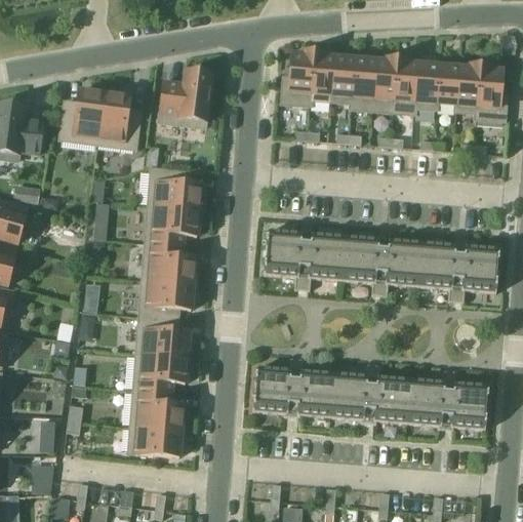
[(311,94),(314,54),(304,53),(303,56),(292,55),(290,80),(284,79),(282,105),(311,107),(311,101),(312,94),(311,94)]
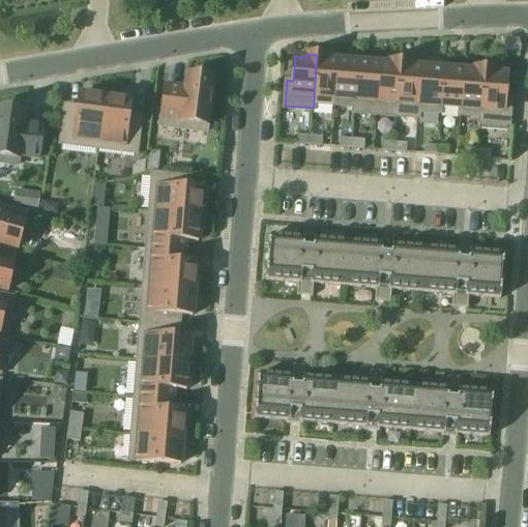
[(328,56),(317,55),(314,95),(315,95),(314,101),(333,104),(333,97),(334,97),(338,59),(327,58),(328,56)]
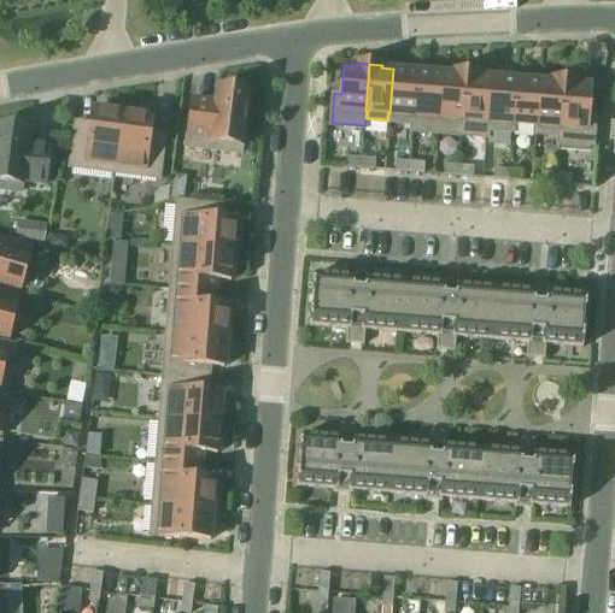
[(388,113),(388,121),(413,122),(413,129),(414,130),(419,71),(393,69),(390,113),(388,113)]
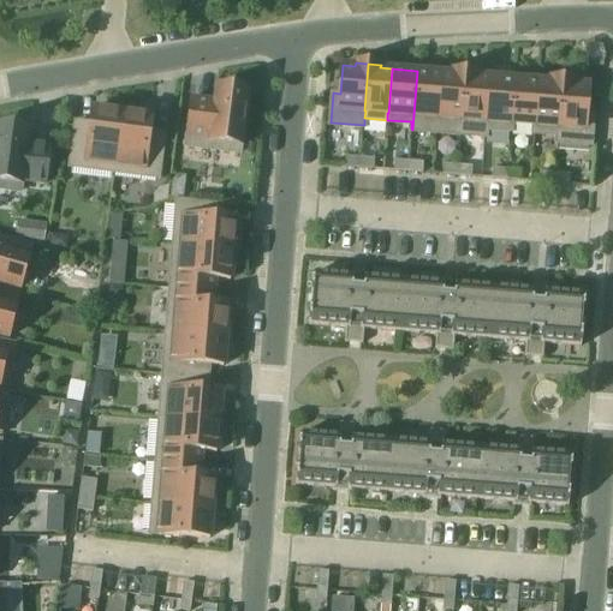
[(460,133),(465,71),(453,70),(453,73),(441,72),(436,131),(460,133)]
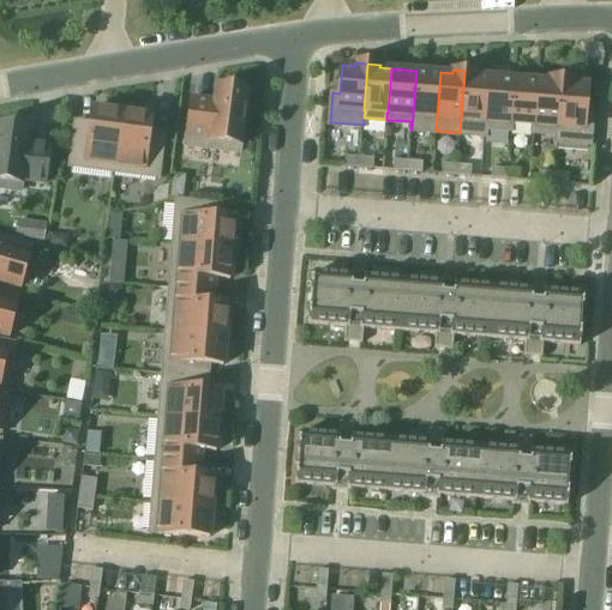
[(441,72),(417,71),(412,130),(436,131),(441,72)]
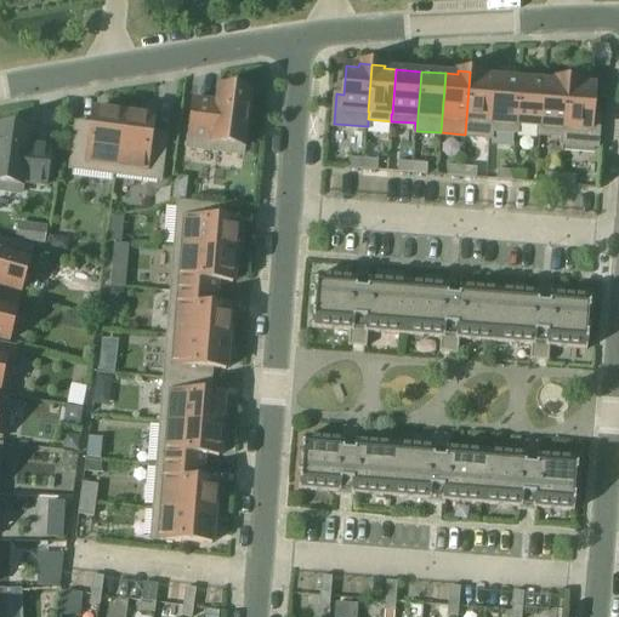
[(483,73),(470,72),(465,135),(490,136),(495,76),(483,76),(483,73)]
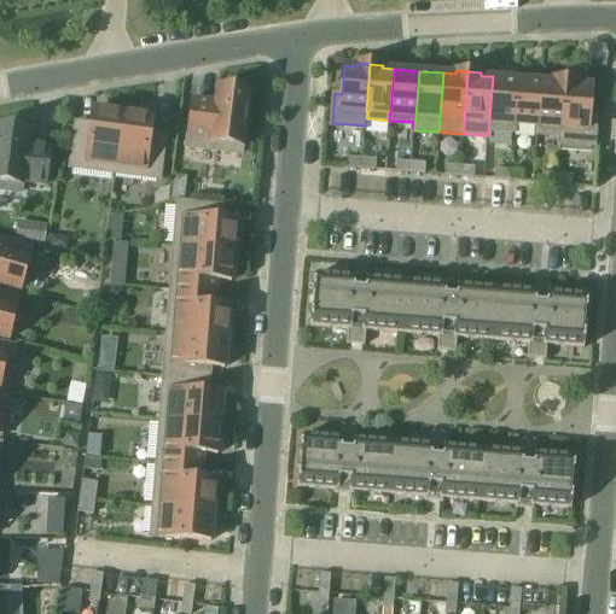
[(517,79),(493,76),(488,135),(489,135),(489,128),(512,130),(517,79)]
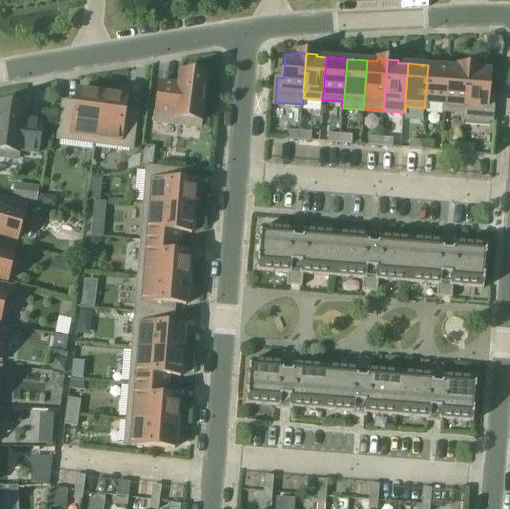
[(448,67),(428,65),(424,108),(425,108),(426,102),(444,104),(444,110),(445,110),(448,67)]
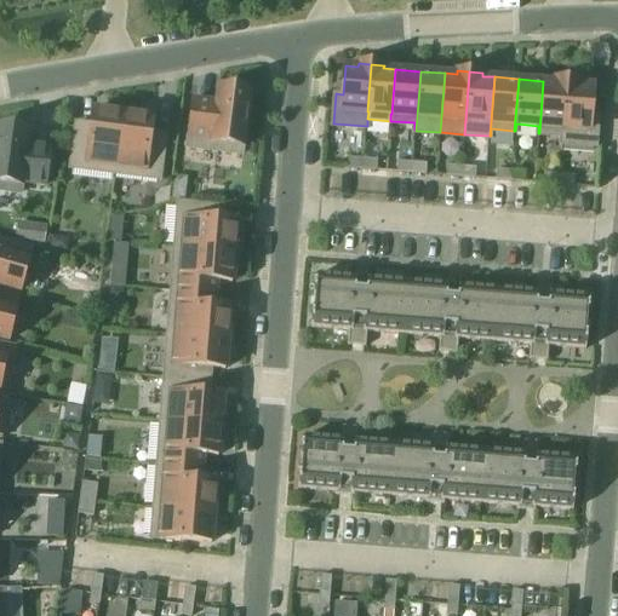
[(555,82),(543,81),(539,133),(562,134),(562,142),(564,142),(568,80),(555,79),(555,82)]
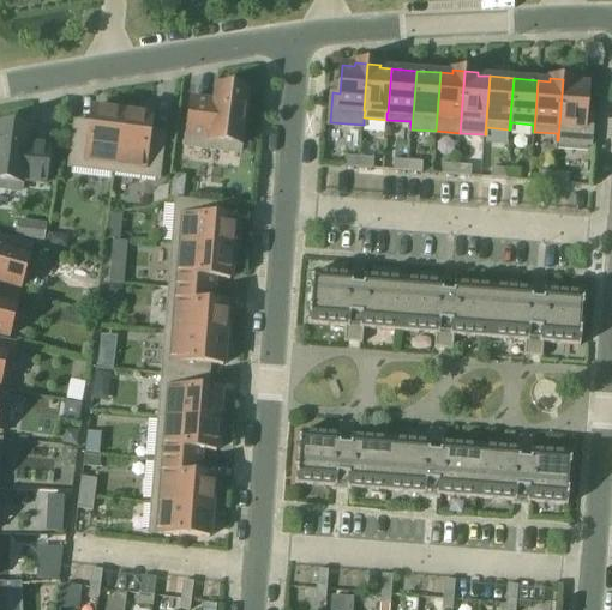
[(575,80),(563,79),(558,140),(591,143),(593,114),(586,113),(588,84),(575,83),(575,80)]
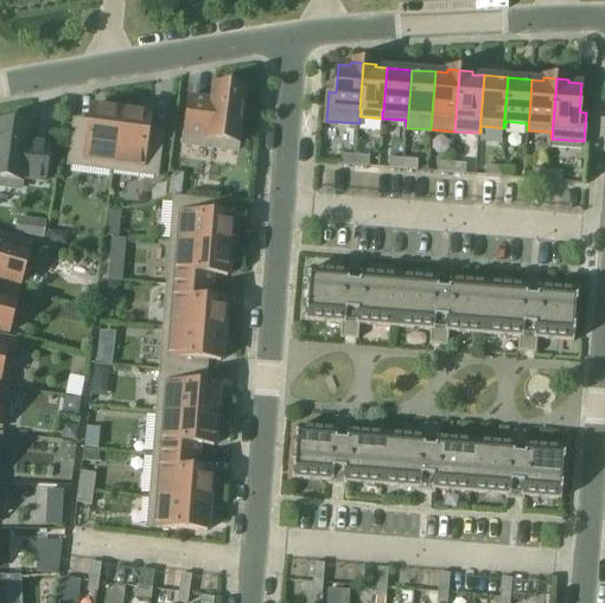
[(212,100),(190,96),(184,142),(237,149),(244,89),(215,84),(212,100)]
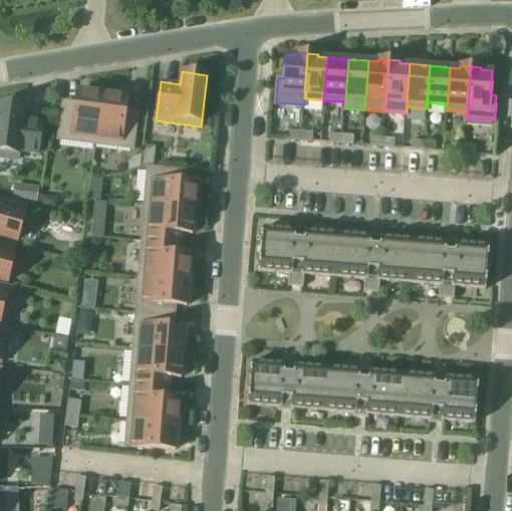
[(95,143),(102,90),(88,88),(88,91),(77,90),(75,102),(64,101),(59,138),(95,143)]
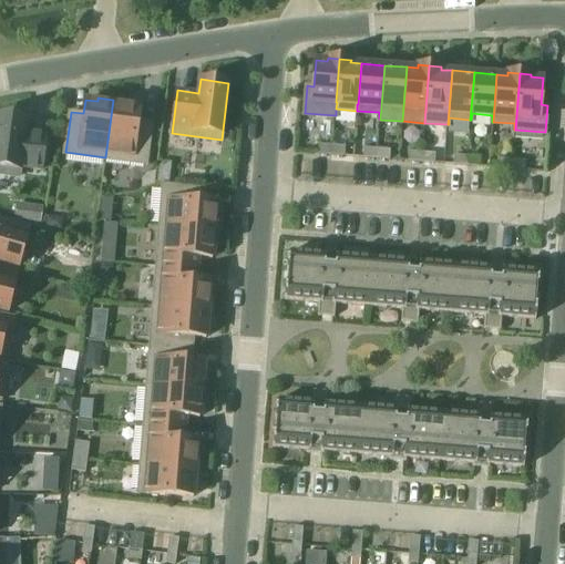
[(139,121),(140,106),(129,105),(129,102),(113,100),(105,157),(146,163),(152,122),(139,121)]
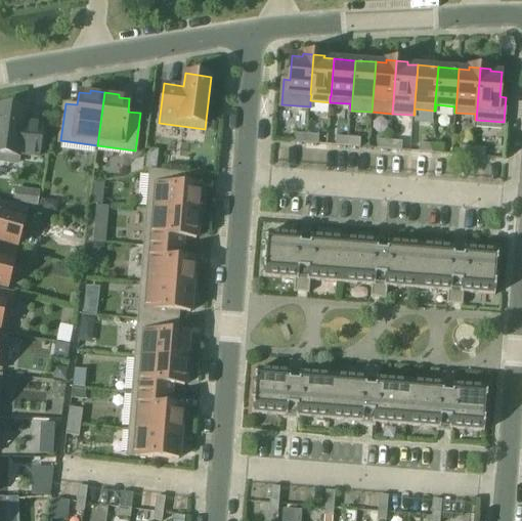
[(0,159),(17,162),(18,156),(18,154),(39,156),(43,125),(24,122),(25,110),(0,105),(0,159)]
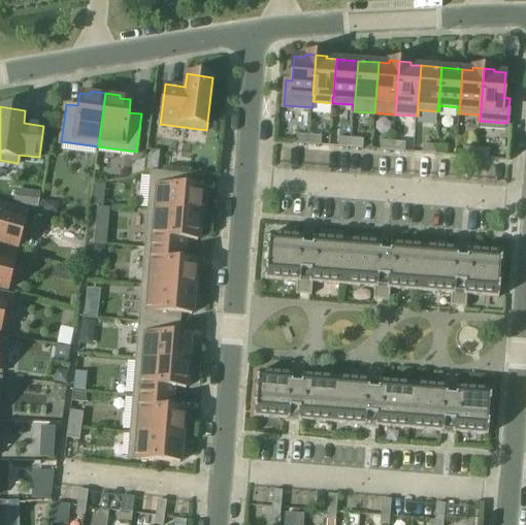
[(297,133),(297,141),(308,142),(309,134),(297,133)]
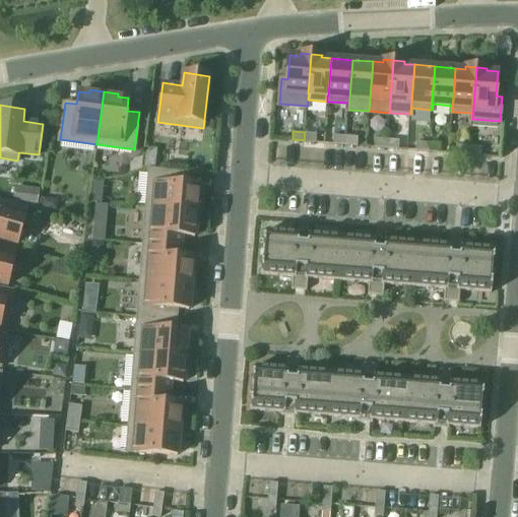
[(317,133),(305,132),(304,140),(316,141),(317,133)]
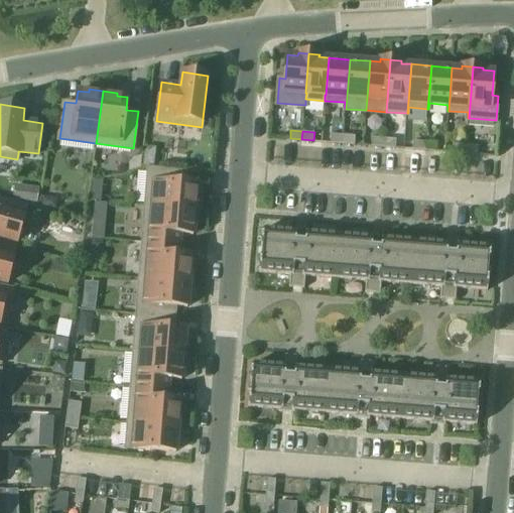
[(331,142),(343,143),(344,134),(332,133),(331,142)]
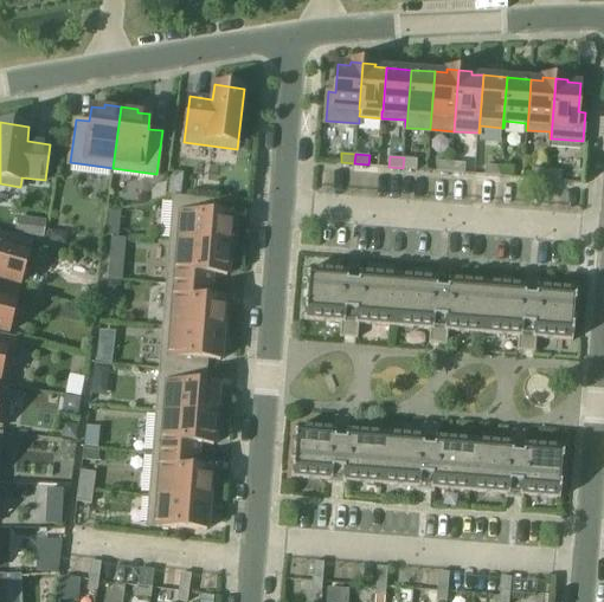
[(417,159),(404,157),(403,168),(417,168),(417,159)]
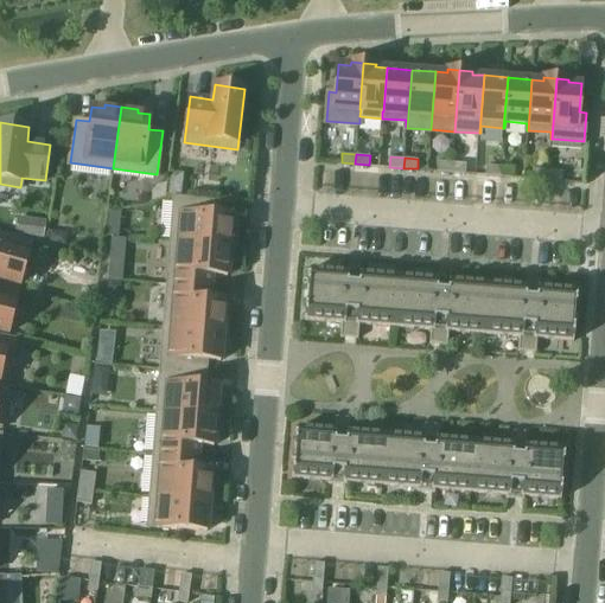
[(452,161),(439,160),(438,171),(452,172),(452,161)]
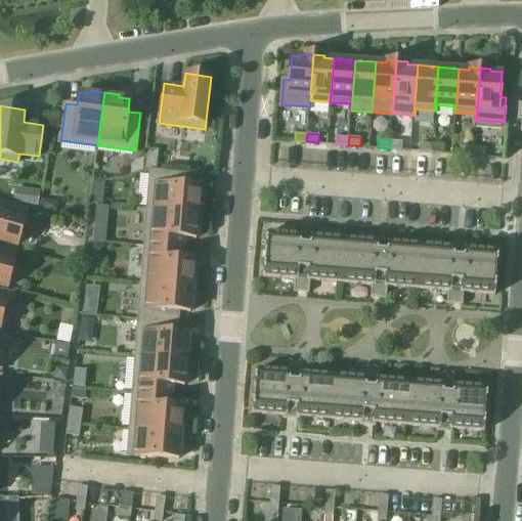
[(402,140),(390,139),(390,148),(401,149),(402,140)]
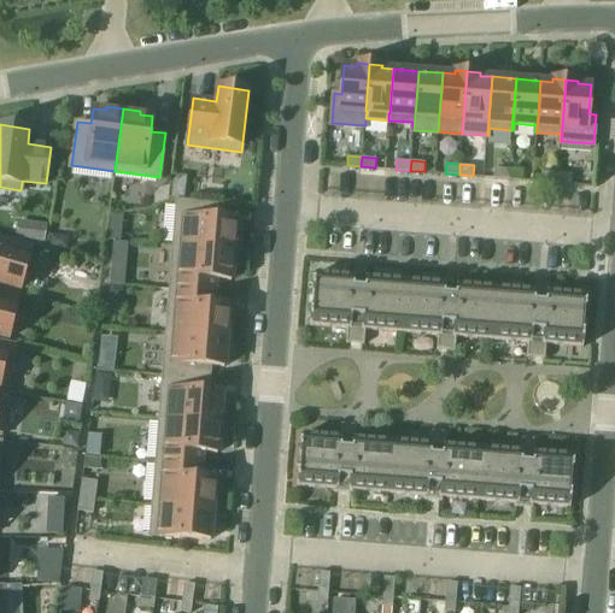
[(508,178),(509,169),(495,168),(495,177),(508,178)]
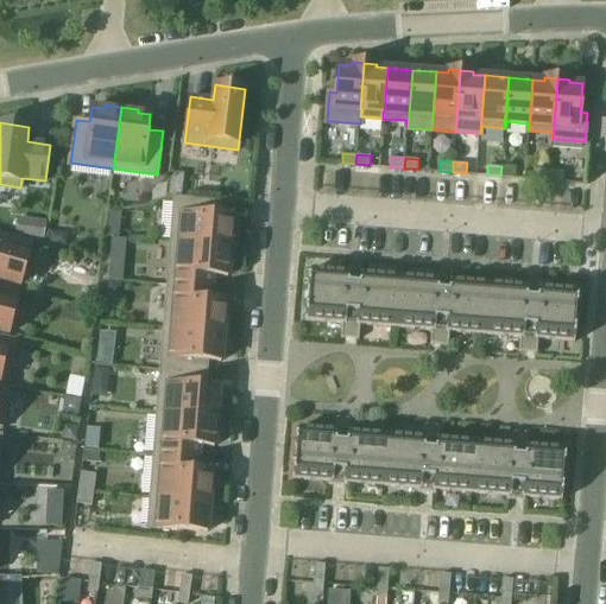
[(500,176),(515,177),(516,167),(502,166),(500,176)]
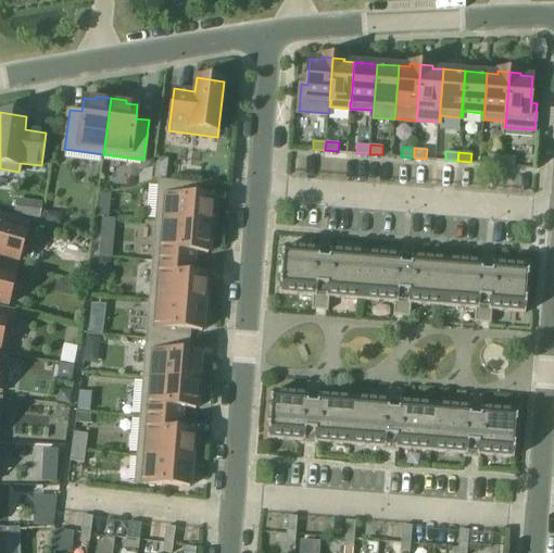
[(502,164),(503,155),(490,154),(489,163),(502,164)]
